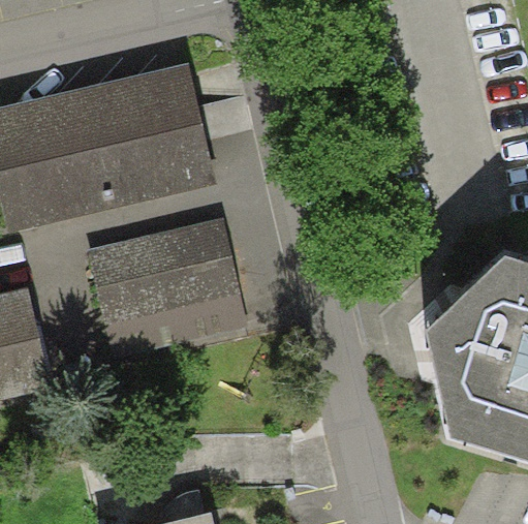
[(188,62),(0,105),(0,201),(7,233),(216,183),(188,62)]
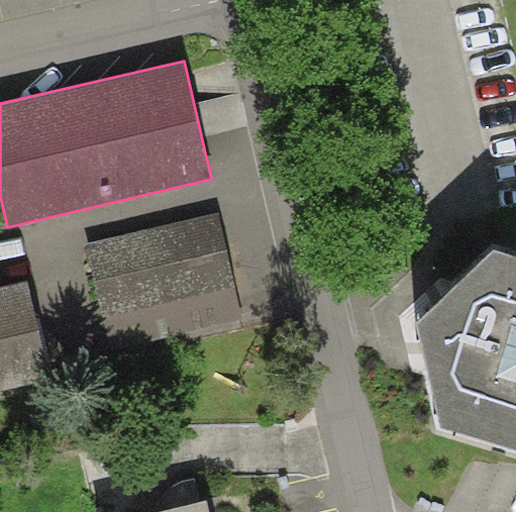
[(216,210),(84,239),(109,349),(241,320),(216,210)]
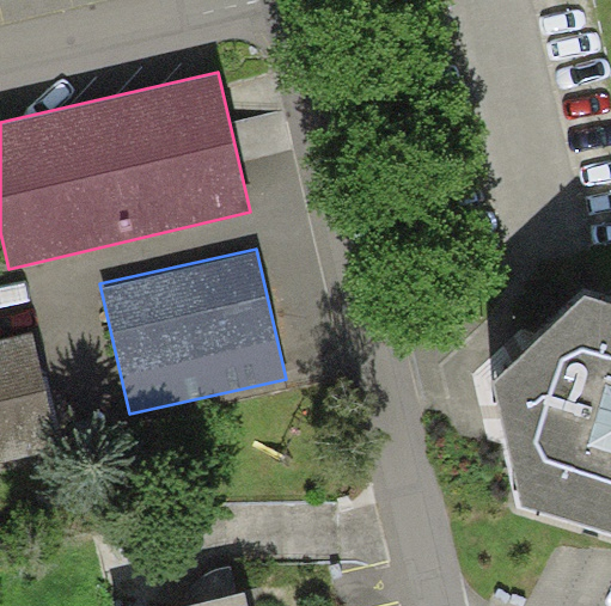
[(610,297),(582,288),(492,373),(520,499),(610,524),(610,297)]
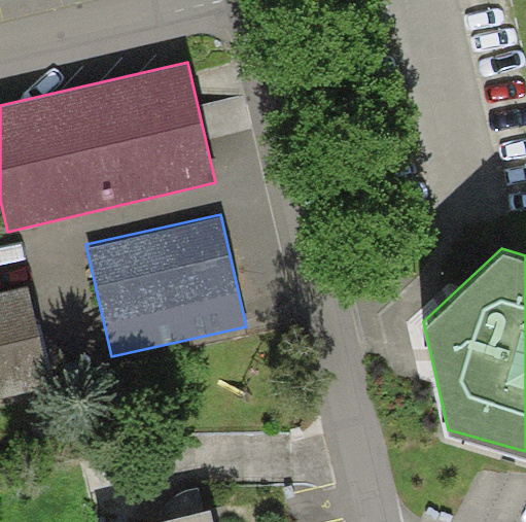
[(28,287),(0,293),(0,399),(50,389),(28,287)]
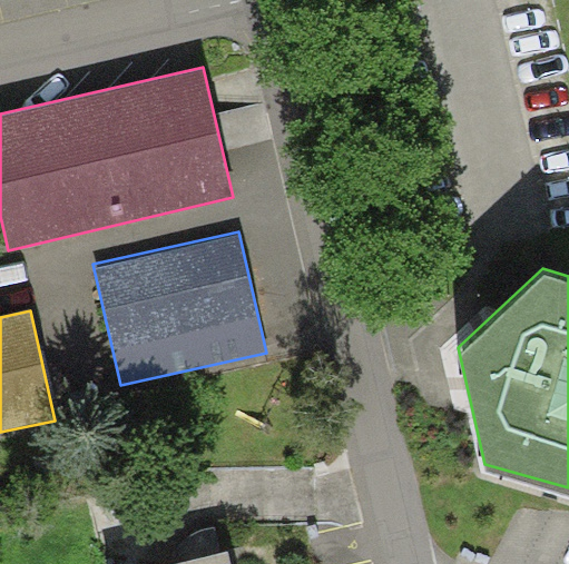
[(229,563),(227,553),(180,563),(229,563)]
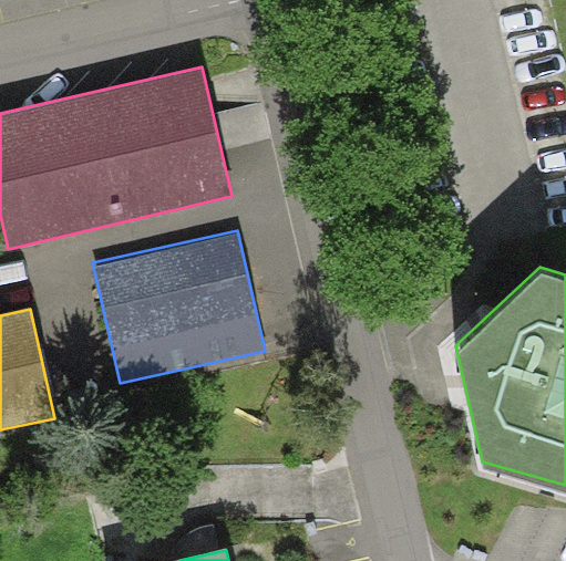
All buildings are outlined.
